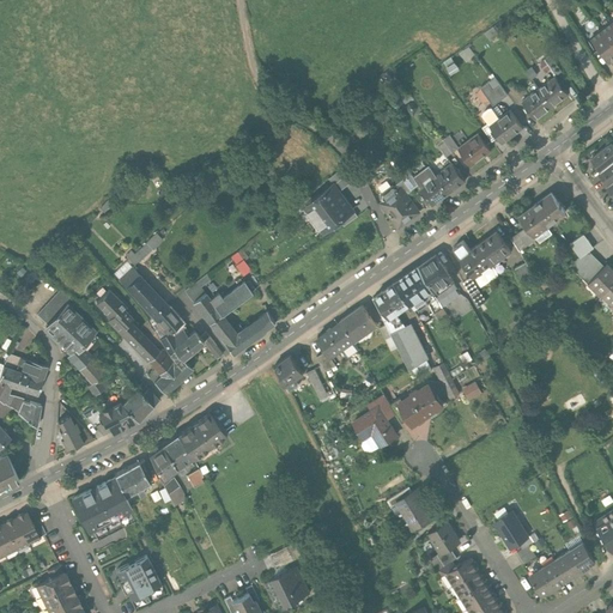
[(612,23),(612,22),(602,29),(612,43),(612,23)]
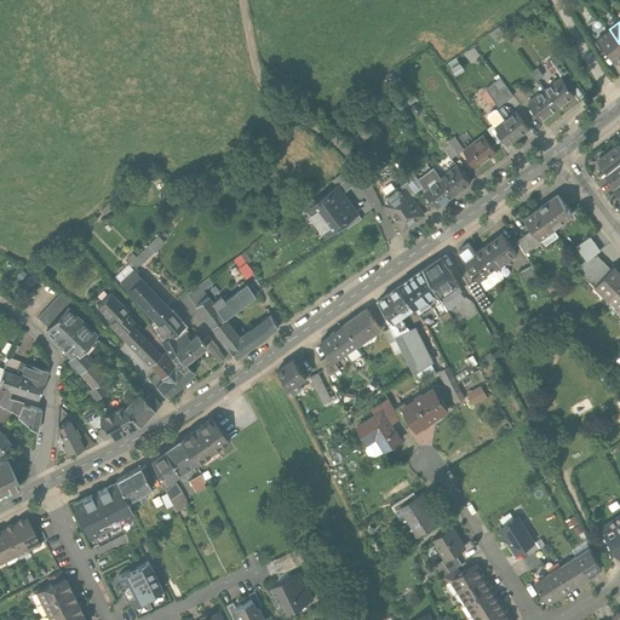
[(504,32),(499,26),(491,32),(497,39),(505,33),(504,32)]
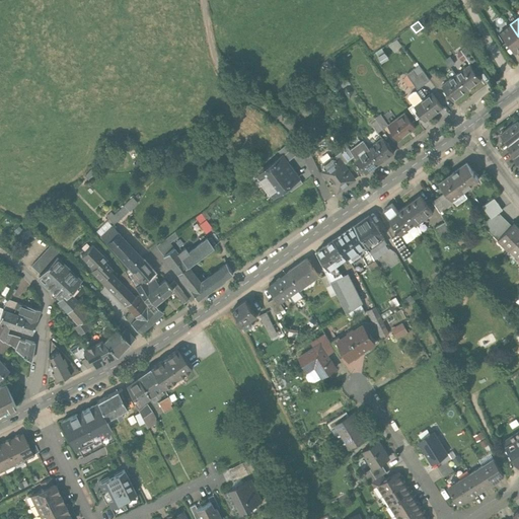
[(515,51),(518,48),(518,36),(510,24),(501,31),(515,51)]
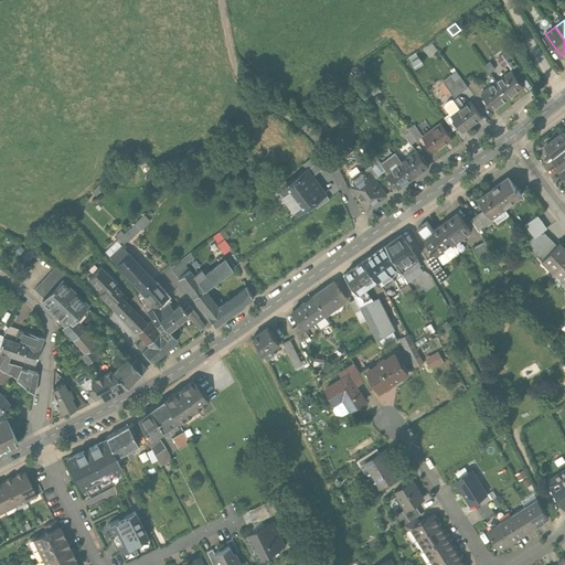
[(438,50),(433,43),(424,49),(432,56),(438,50)]
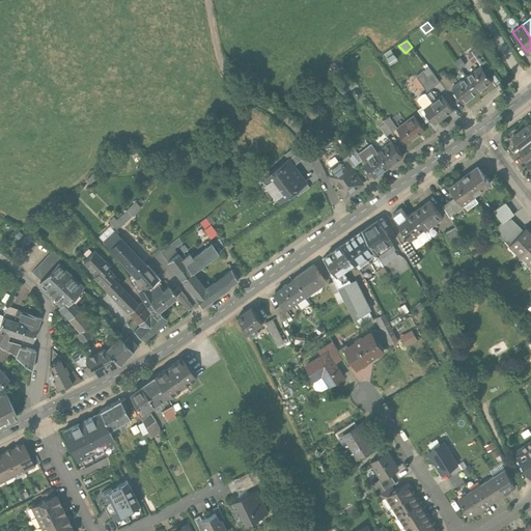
[(486,60),(477,47),(472,51),(477,58),(481,64),(486,60)]
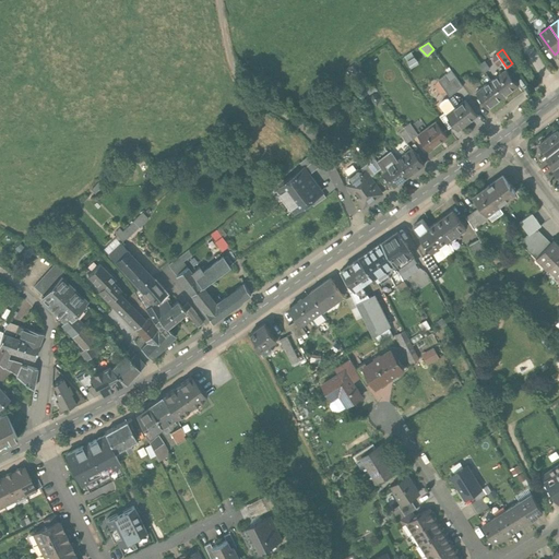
[(498,64),(502,61),(497,54),(494,56),(495,58),(494,59),(498,64)]
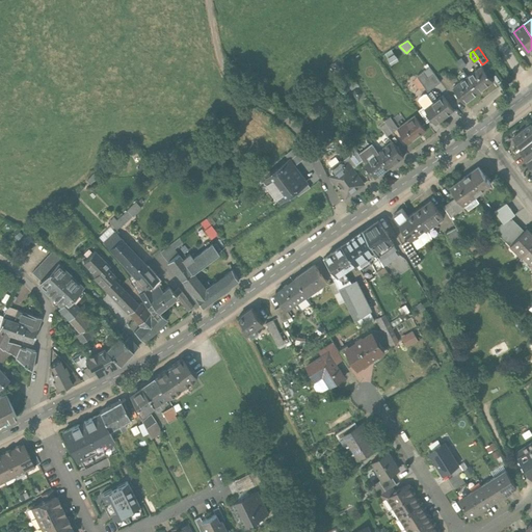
[(467,64),(462,57),(457,61),(461,68),(467,64)]
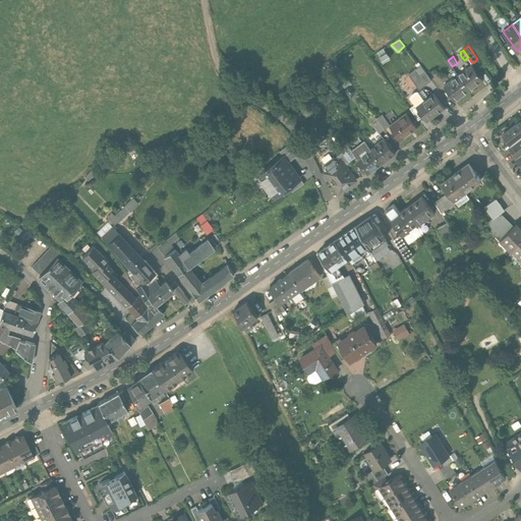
[(337,64),(332,57),(323,64),(328,71),(335,67),(334,66),(337,64)]
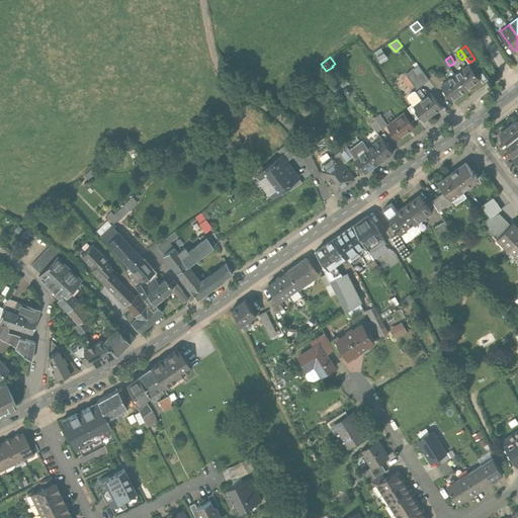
[(417,88),(429,79),(418,64),(406,73),(402,78),(408,85),(414,84),(417,88)]
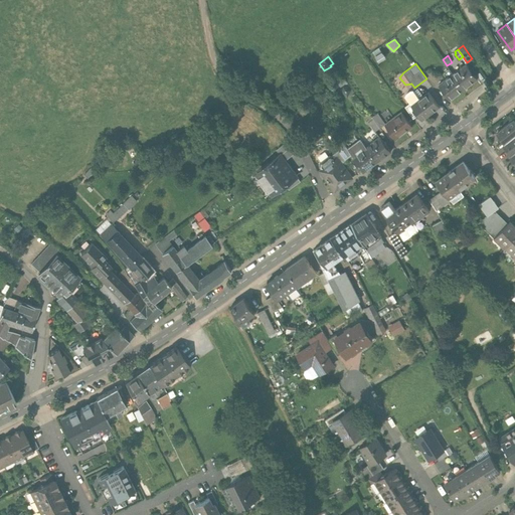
[(466,63),(453,73),(463,88),(477,77),(466,63)]
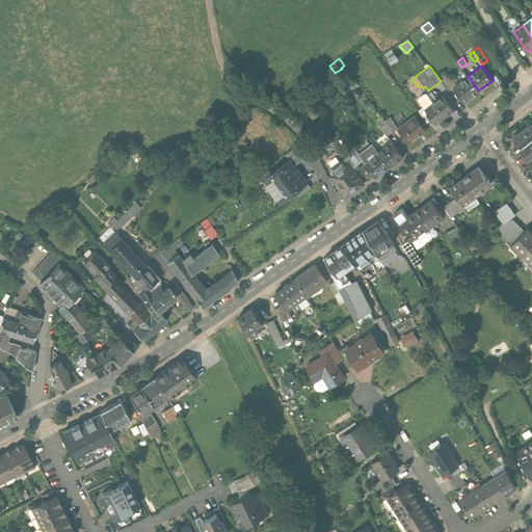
[(464,101),(478,90),(468,76),(463,71),(455,76),(459,81),(453,86),(464,101)]
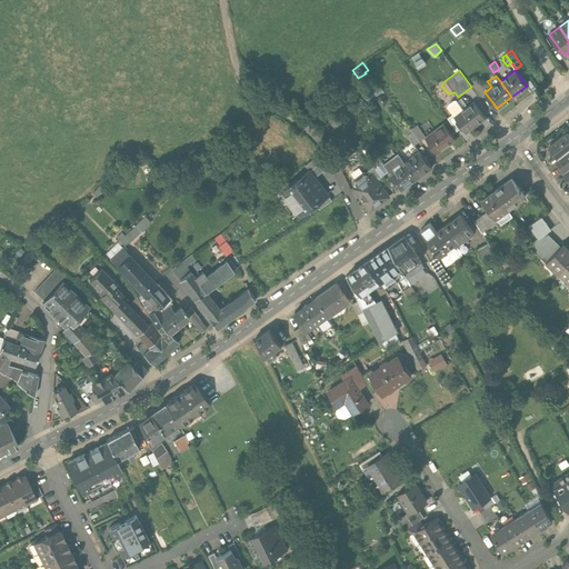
[(355,98),(351,92),(345,98),(348,102),(355,98)]
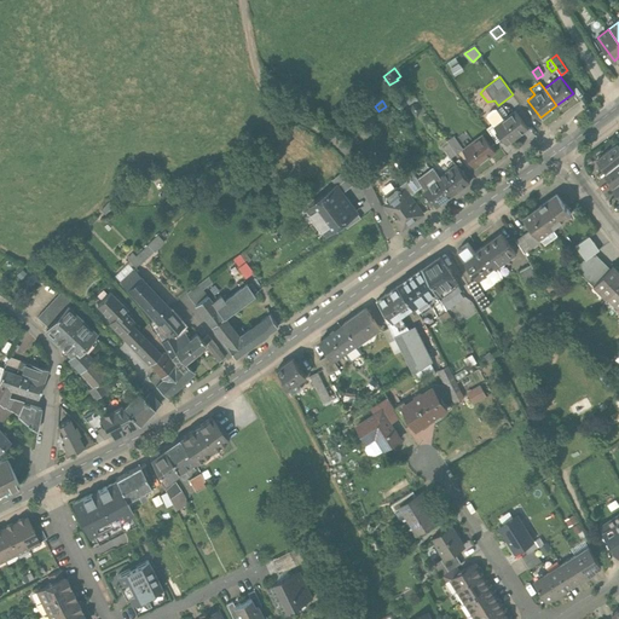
[(418,103),(412,103),(410,108),(416,115),(420,113),(422,108),(418,103)]
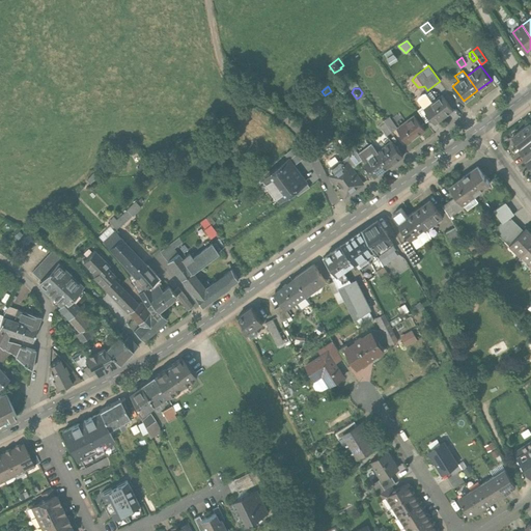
[(418,99),(423,105),(431,117),(435,121),(452,109),(442,94),(437,99),(430,90),(426,93),(426,92),(423,92),(418,95),(418,99)]
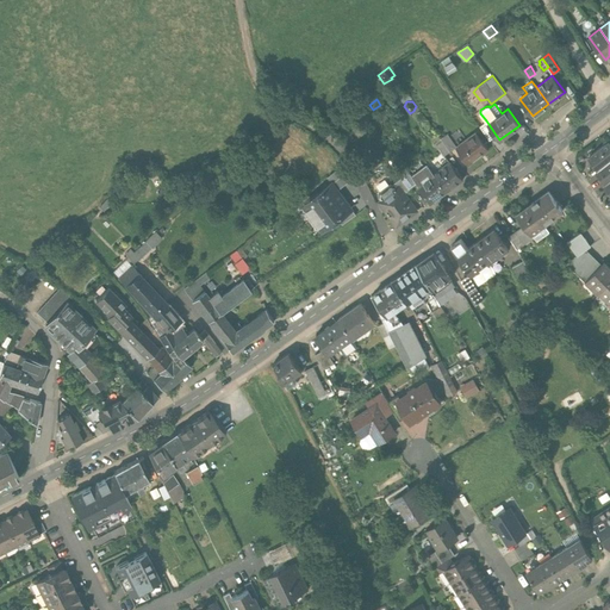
[(480,125),(490,139),(496,135),(486,120),(480,125)]
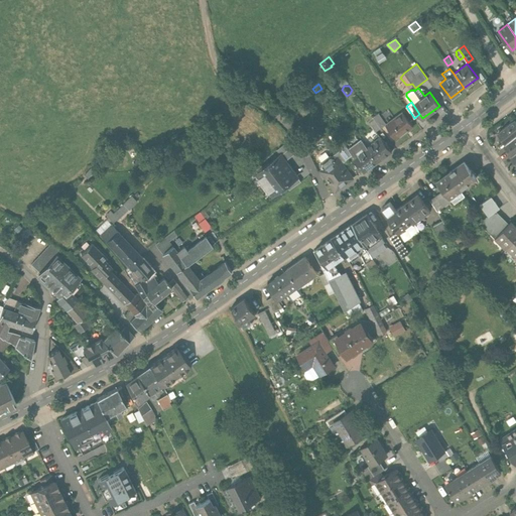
[(413,125),(402,111),(386,123),(391,130),(390,131),(396,138),(413,125)]
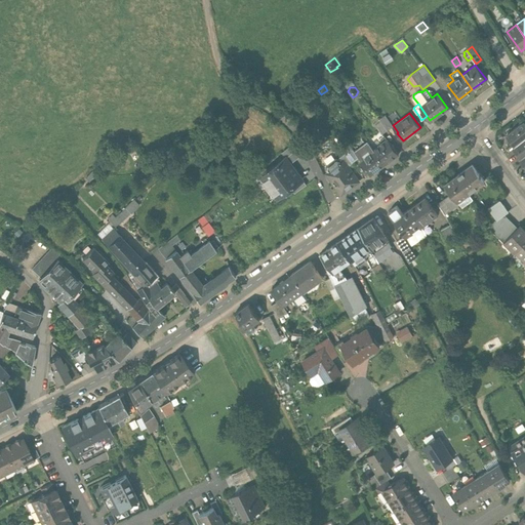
[(385,115),(379,119),(387,128),(388,129),(393,125),(385,115)]
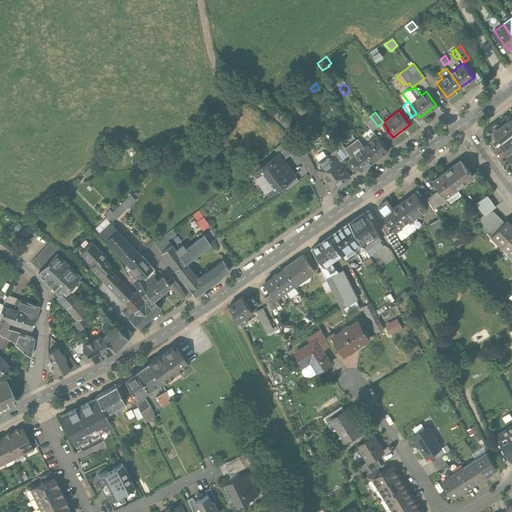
[(309,119),(304,113),(299,118),(304,124),(309,119)]
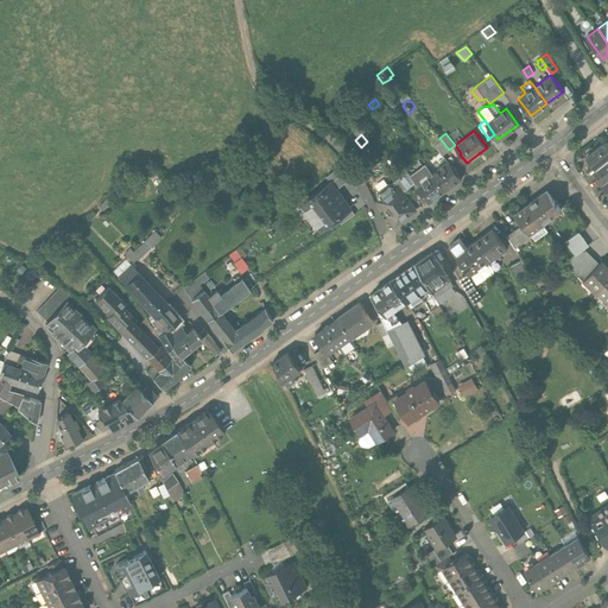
[(448,149),(439,138),(434,141),(442,153),(448,149)]
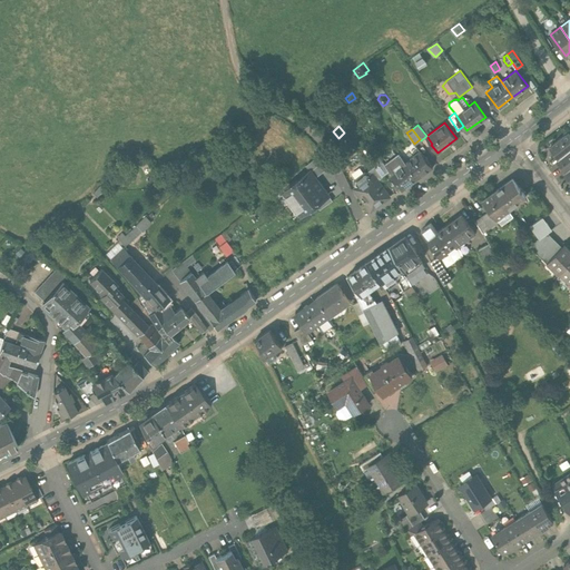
[(549,145),(558,157),(569,147),(569,131),(569,130),(549,145)]
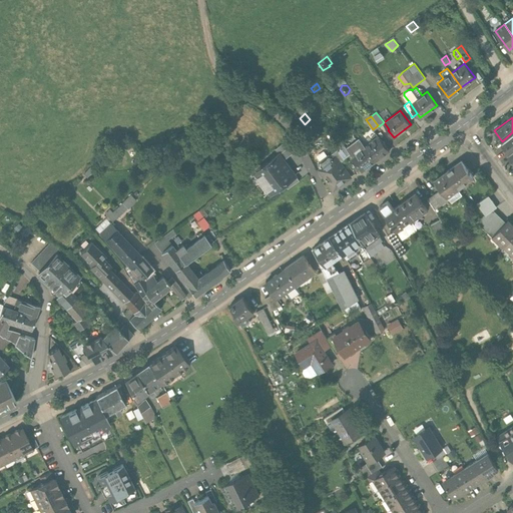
[(500,142),(508,152),(512,148),(512,132),(502,141),(500,142)]
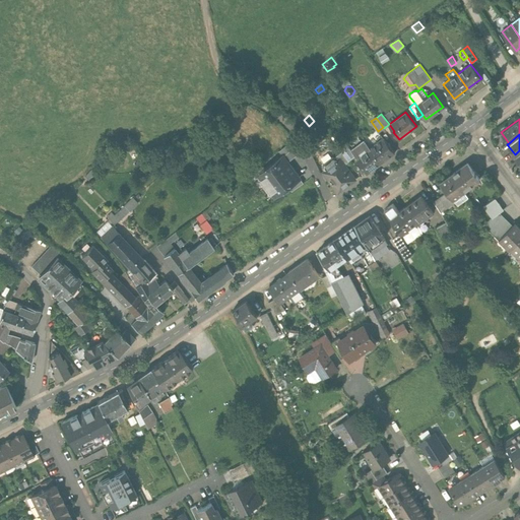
[(375,143),(370,147),(381,163),(394,152),(383,137),(375,143)]
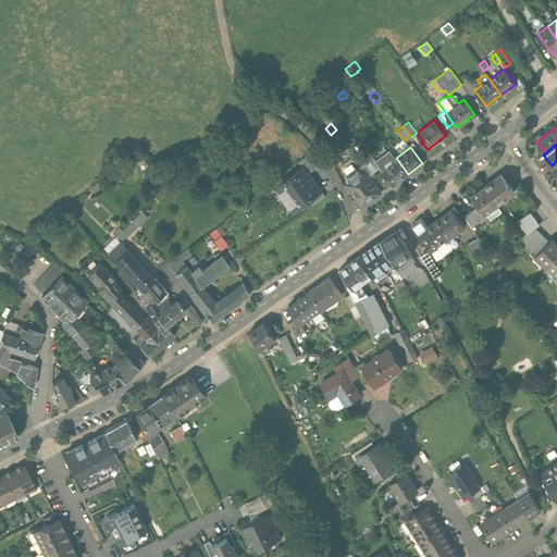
[(393,184),(408,174),(396,158),(390,149),(375,160),(381,166),(393,184)]
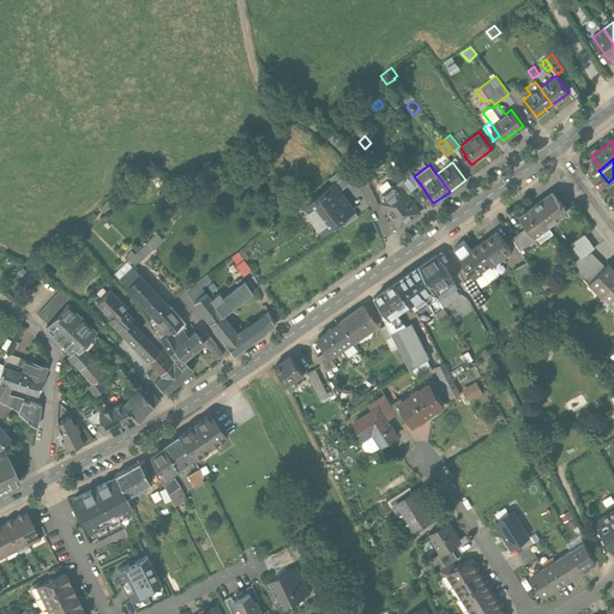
[(398,170),(404,178),(411,188),(420,184),(414,176),(407,166),(398,170)]
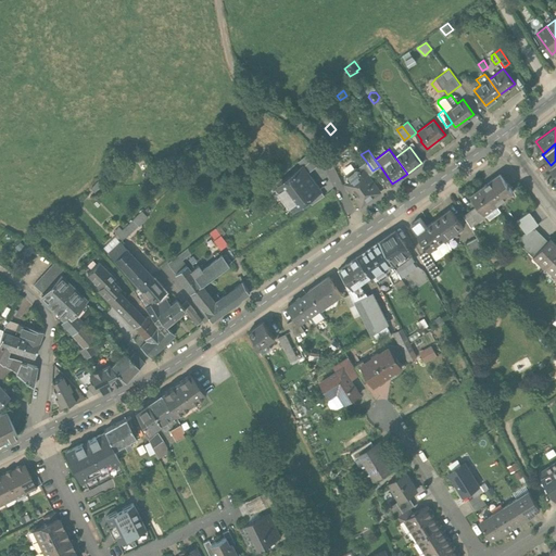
[(307,172),(317,164),(308,152),(299,160),(303,165),(307,172)]
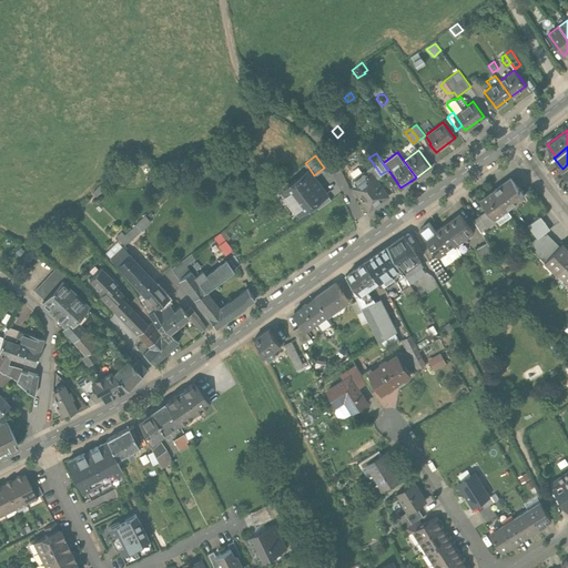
[(366,172),(371,179),(374,176),(375,179),(376,180),(382,175),(381,174),(374,164),(367,169),(366,172)]
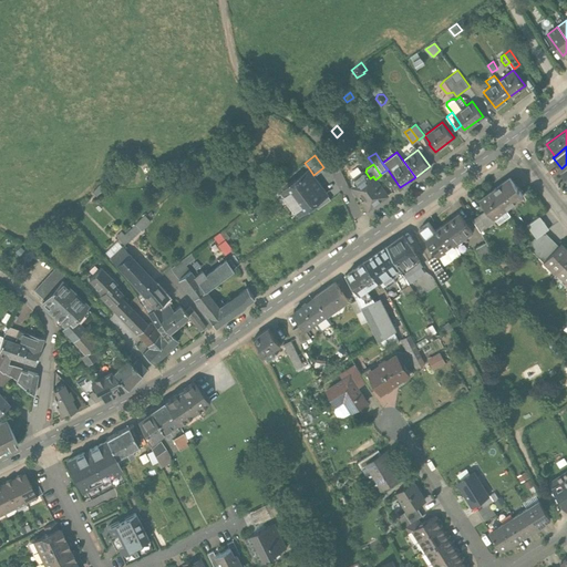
[(137,175),(132,166),(124,171),(130,179),(137,175)]
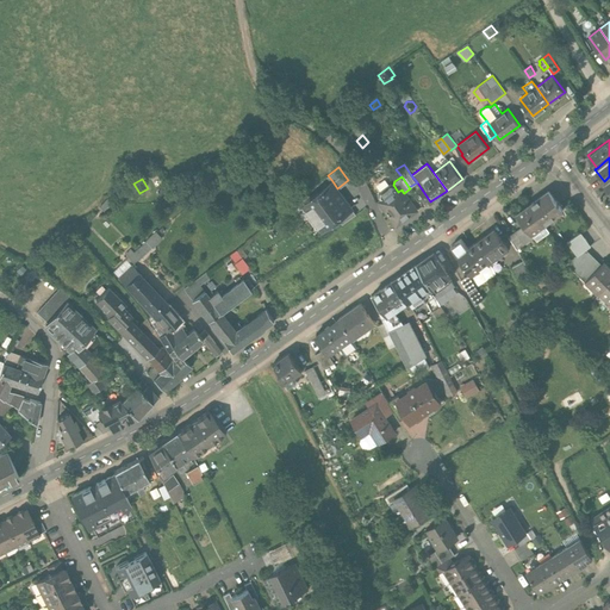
[(304,204),(313,216),(342,194),(337,188),(332,181),(304,204)]
